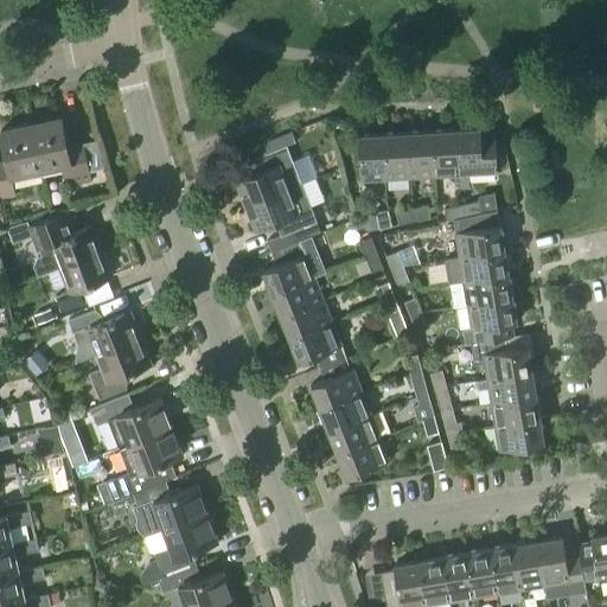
[(61,119),(31,125),(40,172),(61,167),(65,187),(90,183),(88,173),(104,170),(98,142),(68,149),(61,119)]
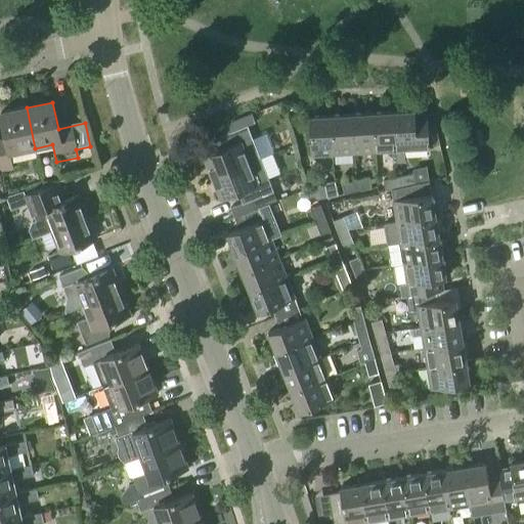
[(9,154),(35,148),(27,107),(0,114),(6,140),(0,140),(0,172),(13,170),(9,154)]
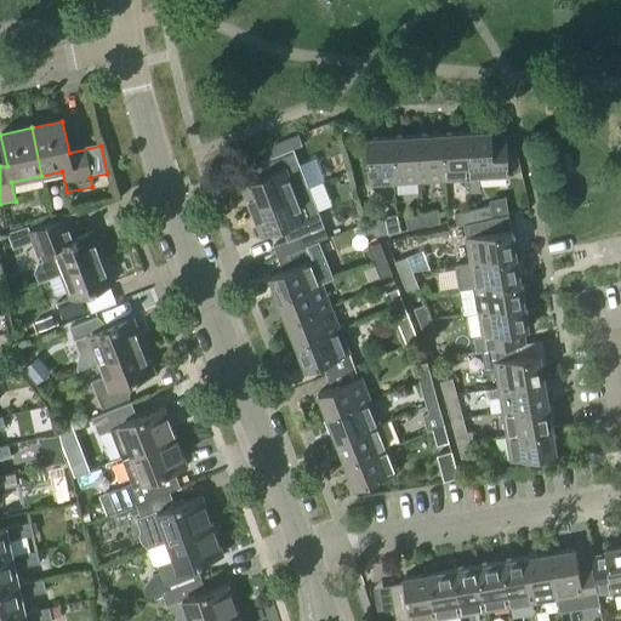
[(469,193),(480,193),(479,178),(508,177),(506,136),(491,137),(491,132),(465,134),(468,180),(469,193)]
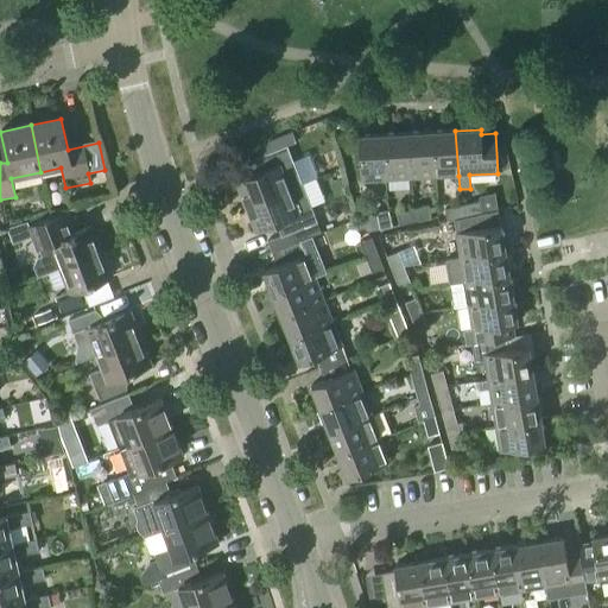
[(458,176),(455,131),(431,132),(434,177),(458,176)]
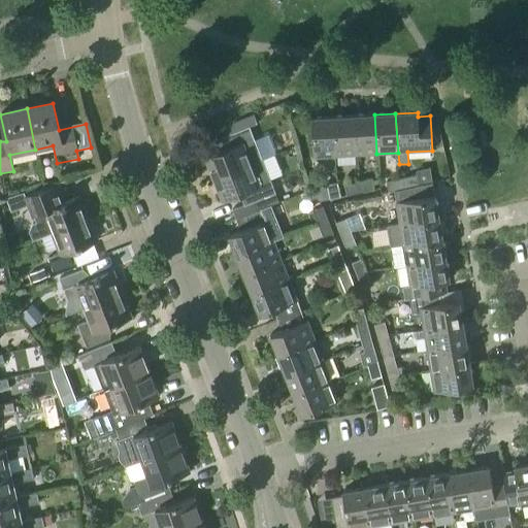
[(376,154),(374,114),(354,116),(356,155),(376,154)]
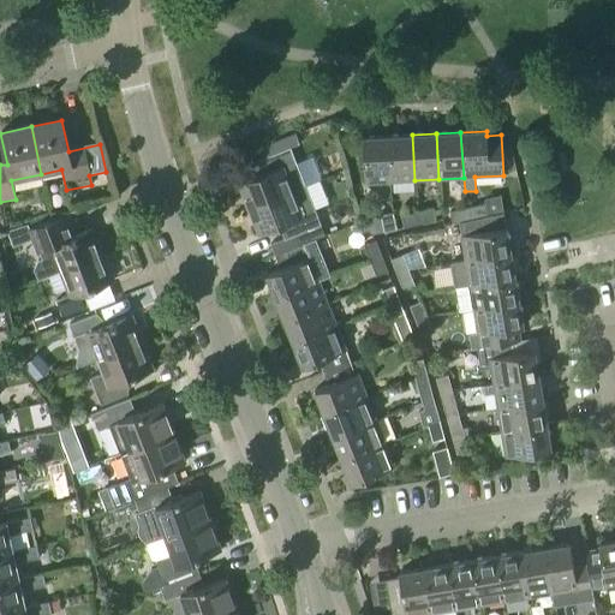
[(260,149),(262,159),(290,148),(299,144),(296,135),(260,149)]
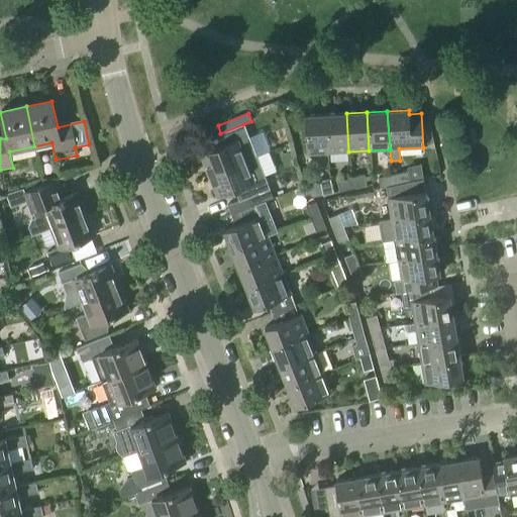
[(348,151),(346,113),(326,114),(328,152),(348,151)]
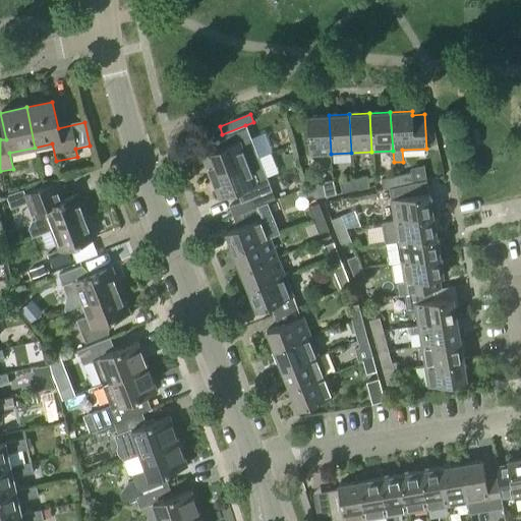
[(306,117),(308,156),(331,154),(329,115),(306,117)]
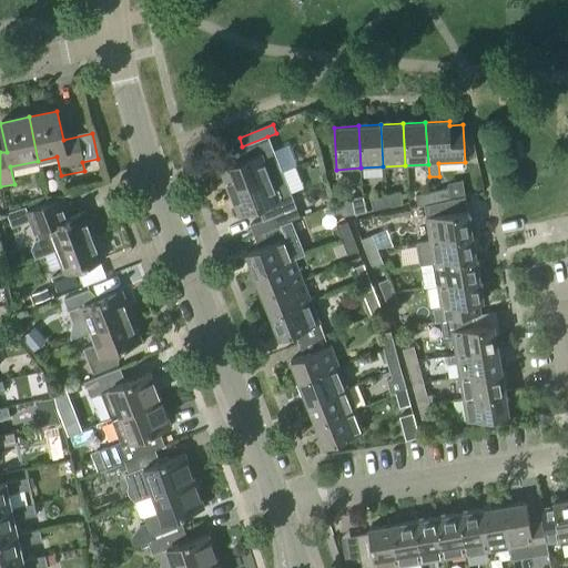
[(282,173),(277,161),(267,137),(242,146),(247,159),(221,170),(230,193),(282,173)]
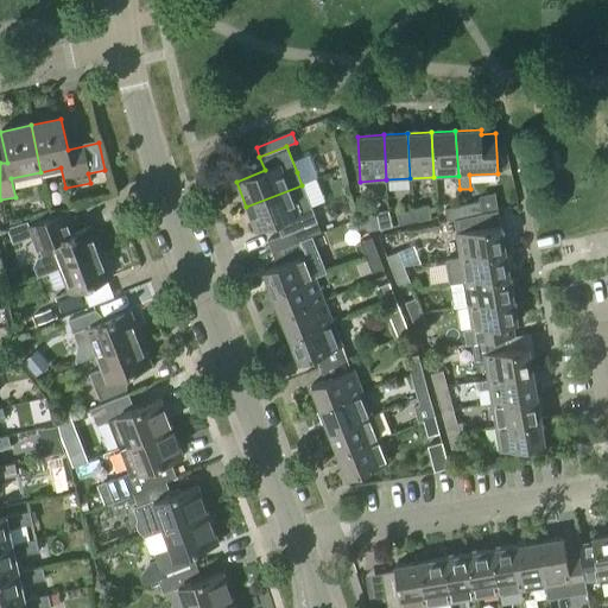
[(266,242),(271,254),(312,238),(321,234),(302,185),(246,207),(255,232),(284,220),(290,234),(266,242)]
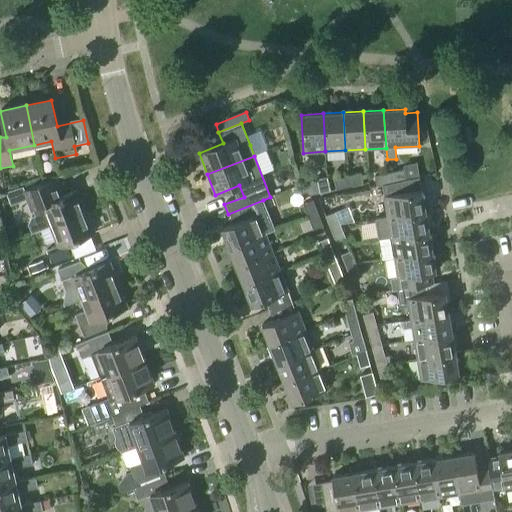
[(388,173),(387,174),(389,184),(407,180),(405,170),(388,173)]
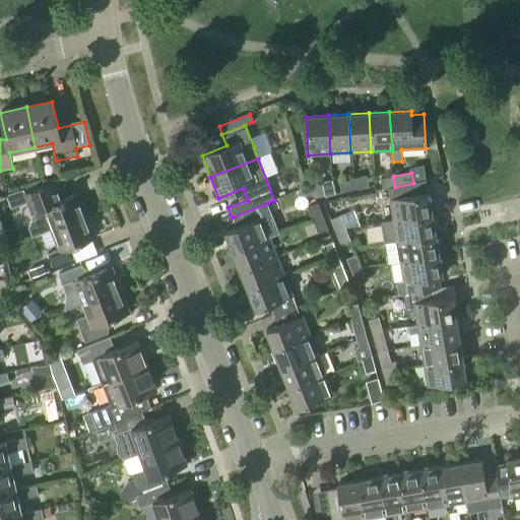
[(369,187),(367,176),(352,179),(355,190),(369,187)]
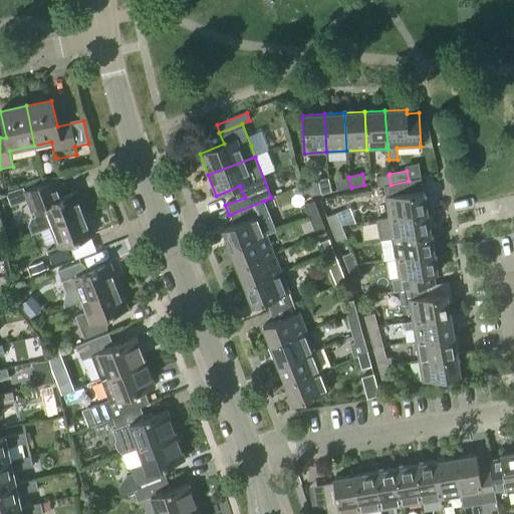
[(375,177),(376,182),(377,188),(382,187),(391,185),(389,175),(375,177)]
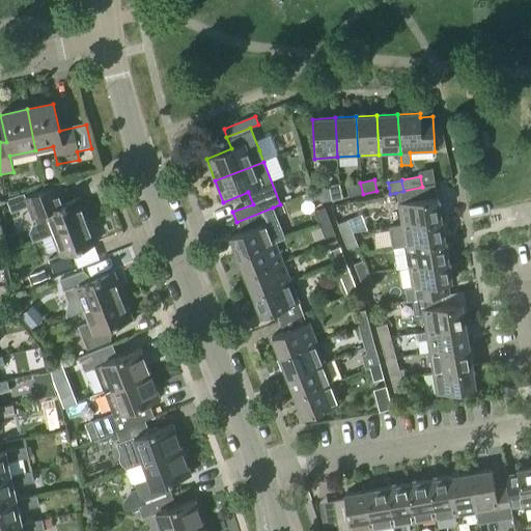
[(348,197),(363,194),(360,183),(346,187),(348,197)]
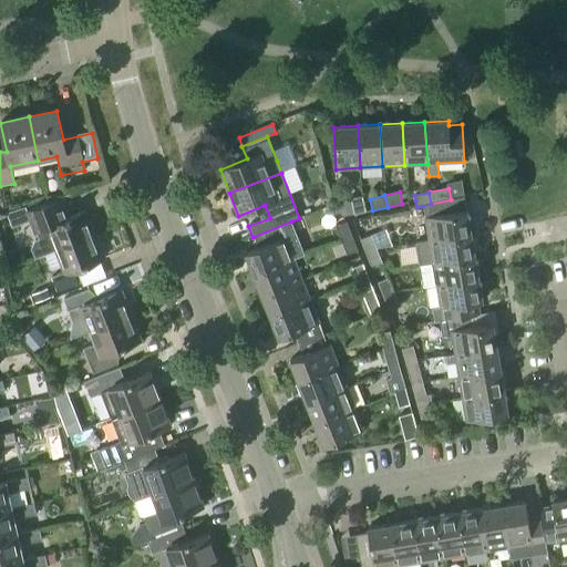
[(422,206),(429,239),(415,241),(415,243),(470,234),(466,210),(463,196),(459,197),(451,199),(431,204),(422,206)]
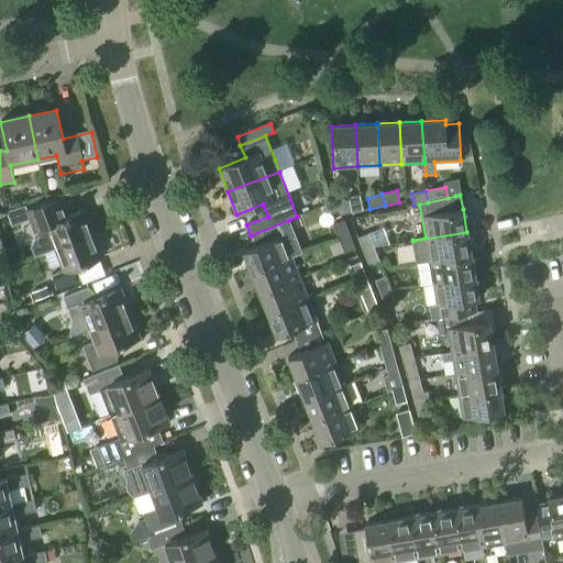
[(351,213),(363,210),(360,196),(348,198),(351,213)]
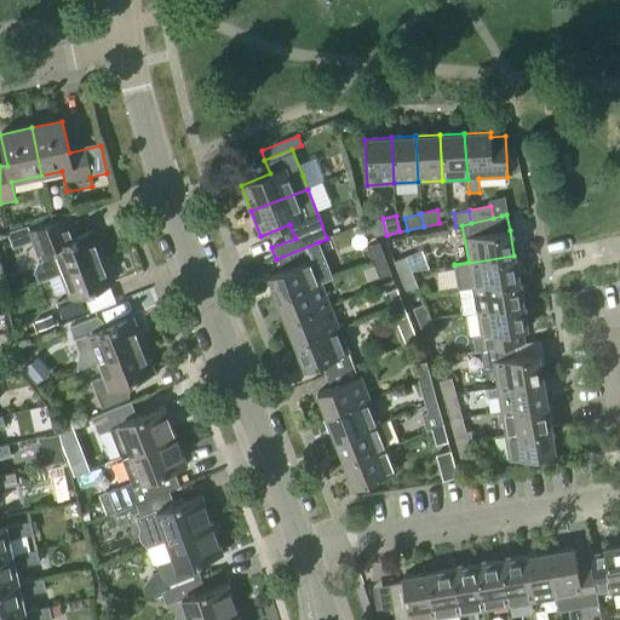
[(39,283),(59,275),(59,274),(103,257),(93,231),(64,244),(55,220),(28,231),(36,256),(40,254),(42,262),(38,263),(34,271),(39,283)]
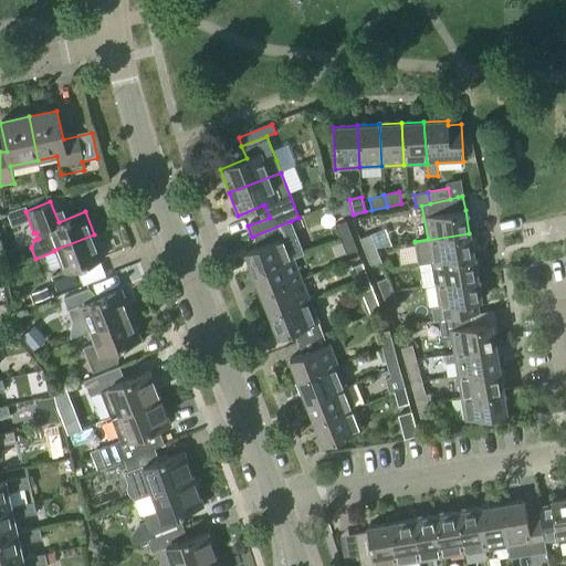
[(244,253),(253,275),(292,260),(304,255),(291,221),(252,237),(257,248),(244,253)]
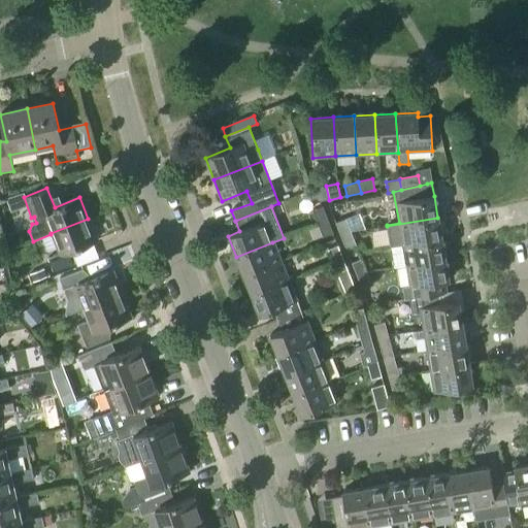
[(327,221),(322,207),(312,211),(318,225),(327,221)]
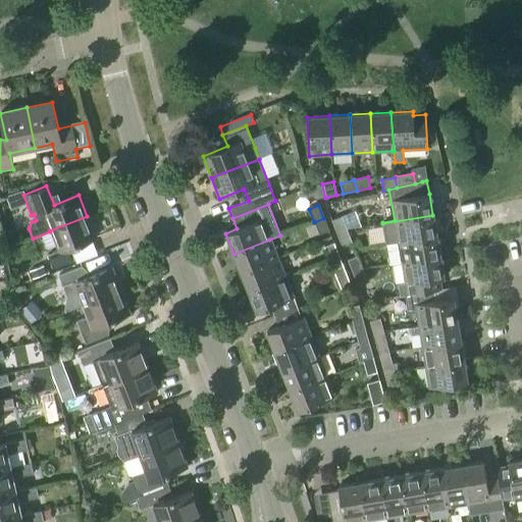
[(432,215),(382,223),(386,244),(436,236),(432,215)]
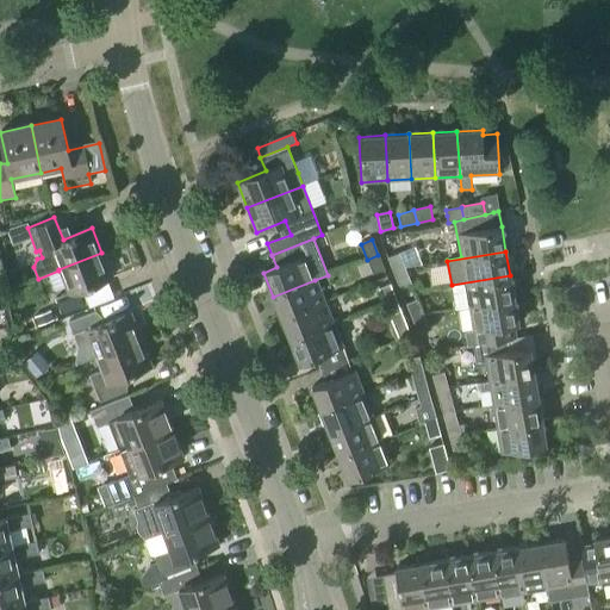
[(101,253),(58,269),(58,271),(67,293),(55,298),(61,313),(87,303),(82,290),(112,278),(101,253)]
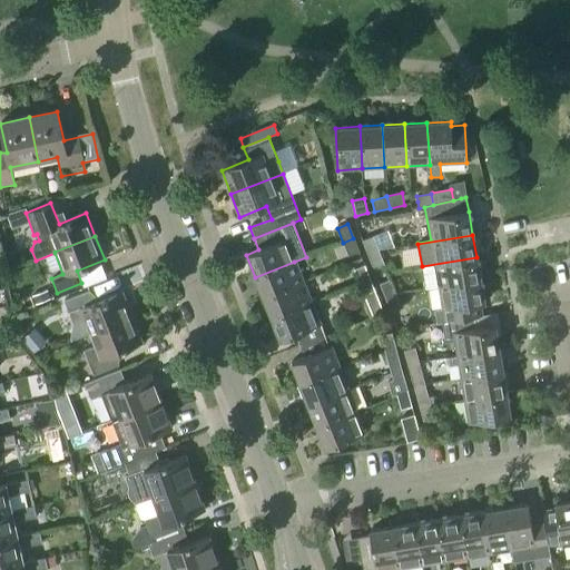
[(373,236),(362,241),(367,255),(379,251),(373,236)]
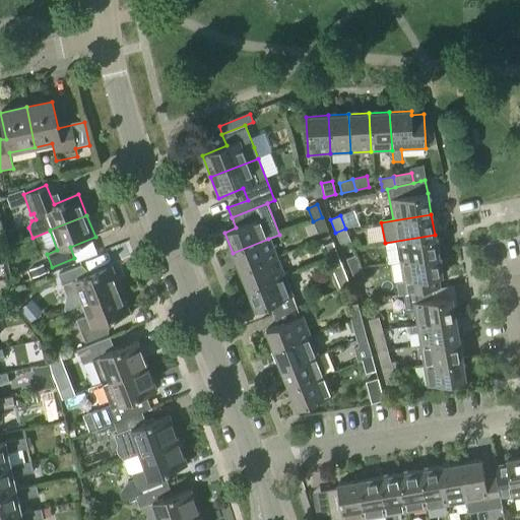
[(322,217),(313,221),(318,234),(327,230),(322,217)]
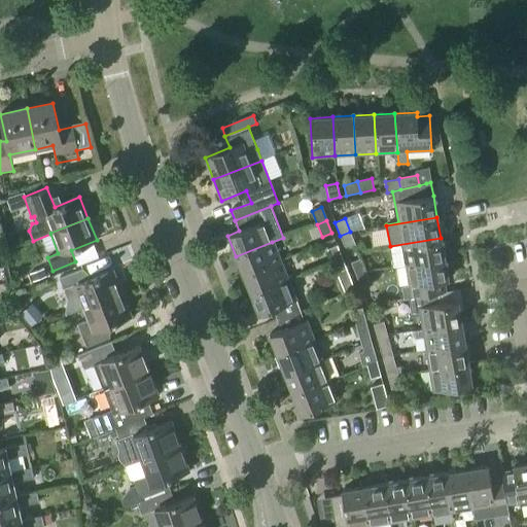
[(345,249),(355,245),(350,232),(340,236),(345,249)]
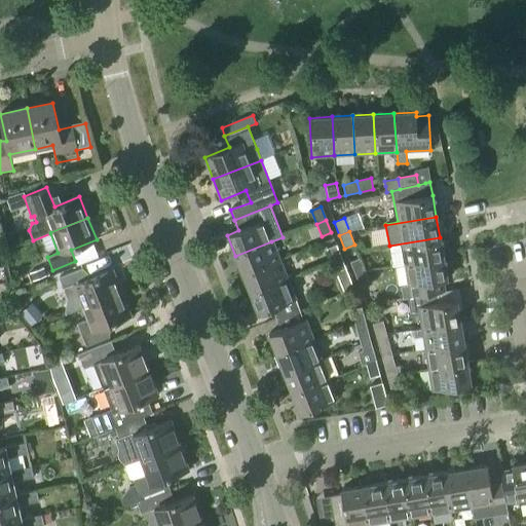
[(404,262),(405,265),(443,258),(440,237),(389,246),(392,264),(404,262)]
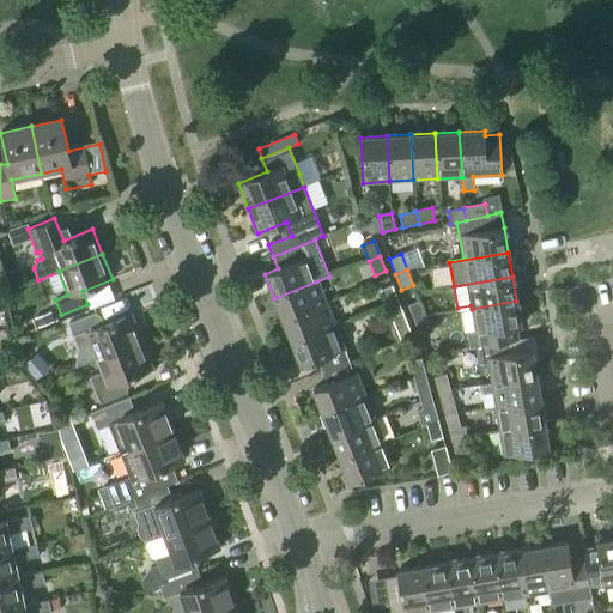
[(316,281),(274,298),(283,321),(326,304),(316,281)]
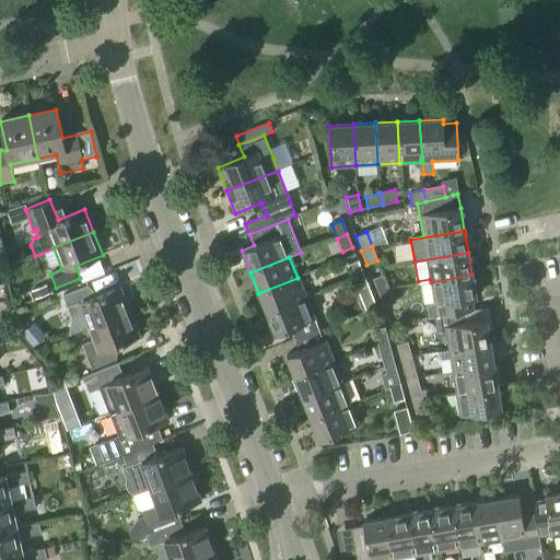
[(348,265),(353,279),(363,276),(358,260),(348,265)]
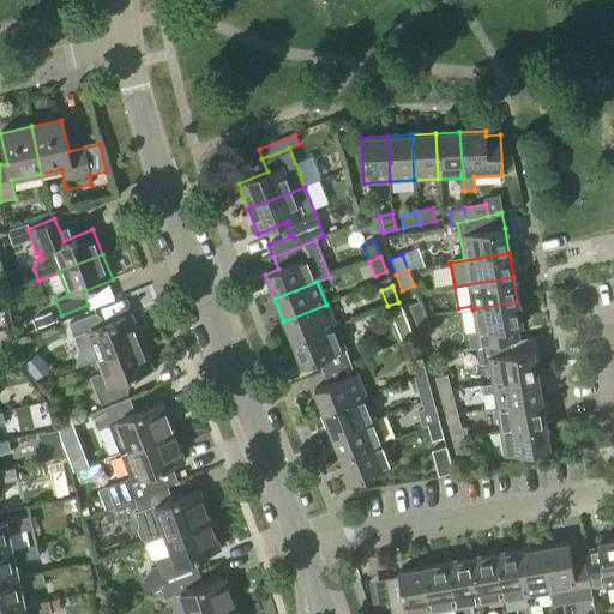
[(398,302),(387,306),(393,321),(403,344),(414,339),(398,301),(398,302)]
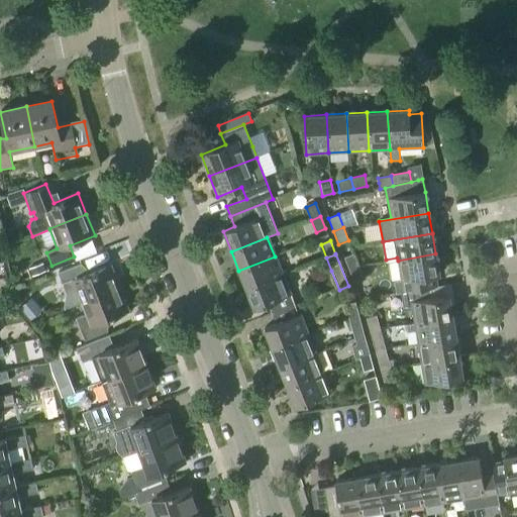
[(353,253),(344,257),(349,271),(359,268),(353,253)]
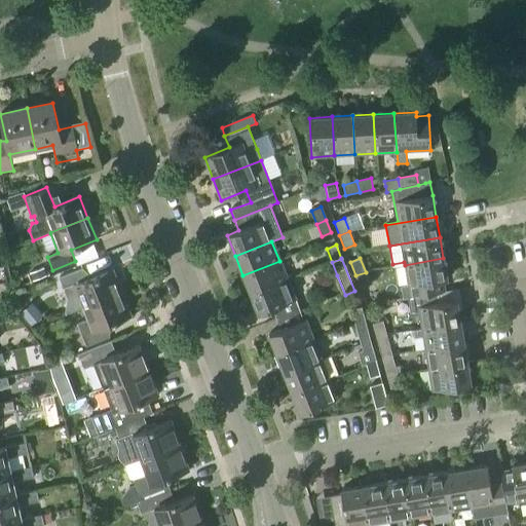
[(437,292),(436,282),(447,279),(443,258),(405,265),(408,285),(401,287),(403,298),(437,292)]
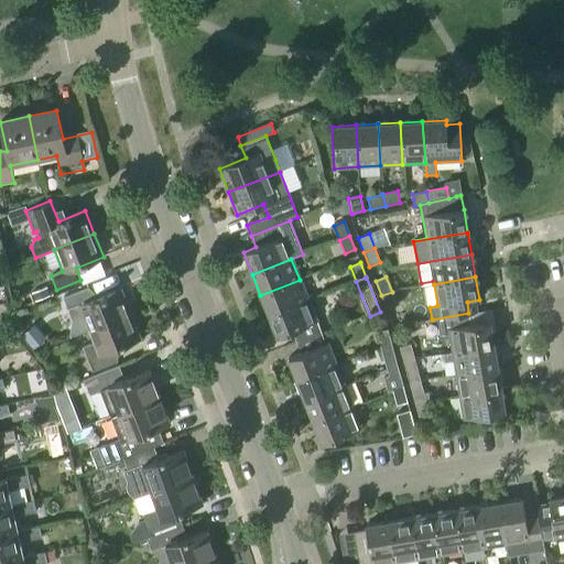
[(300,280),(260,295),(269,315),(307,300),(300,280)]
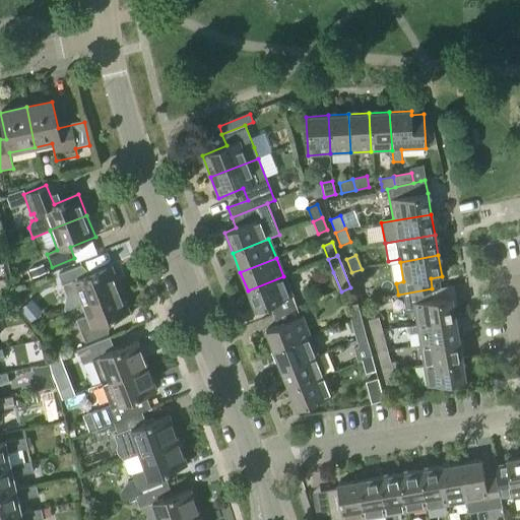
[(48,274),(44,265),(29,270),(34,279),(48,274)]
